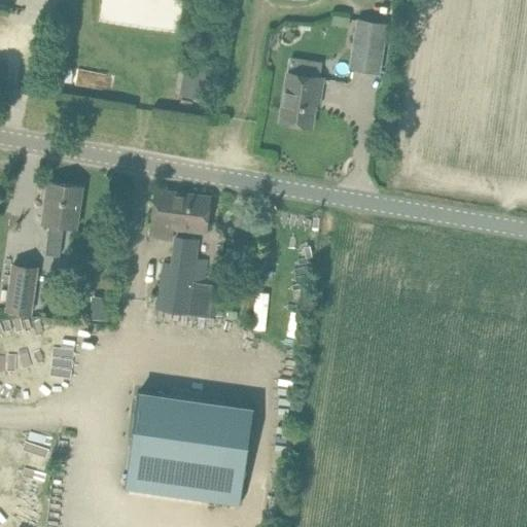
[(387,23),(359,19),(351,66),(380,71),(387,23)]
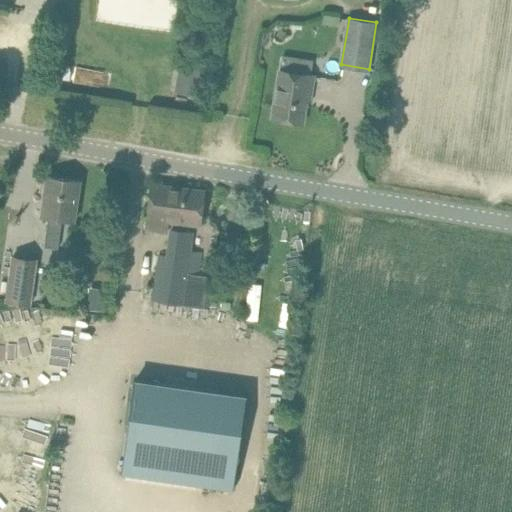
[(275,97),(272,117),(302,122),(307,92),(310,93),(313,77),(310,76),(313,61),(282,56),(280,71),(275,97)]
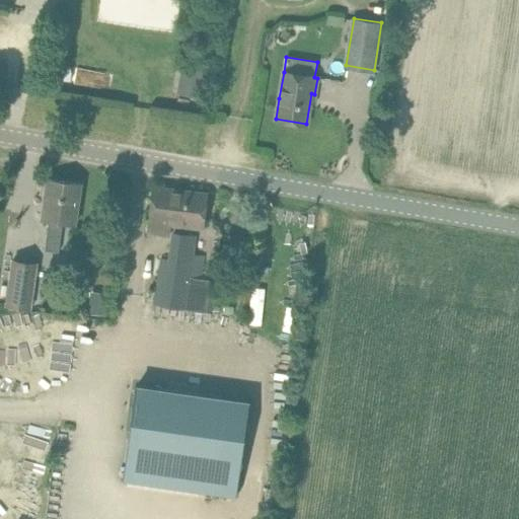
[(204,65),(181,61),(176,93),(199,97),(204,65)]
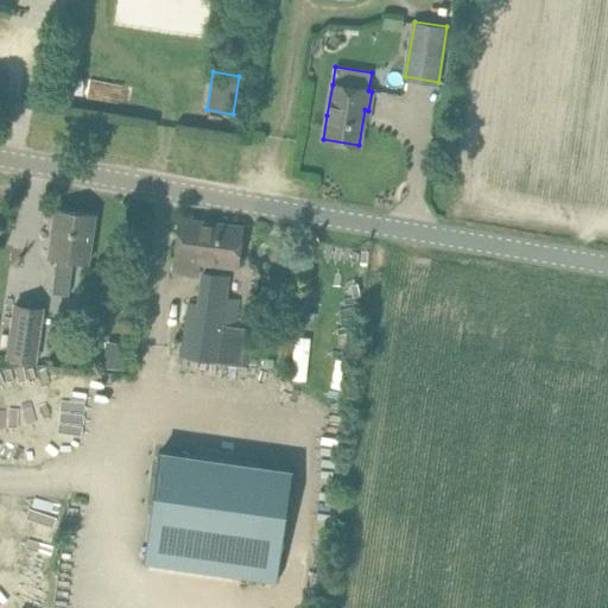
[(54,293),(68,295),(76,238),(92,240),(94,216),(56,210),(50,248),(50,255),(58,257),(54,293)]
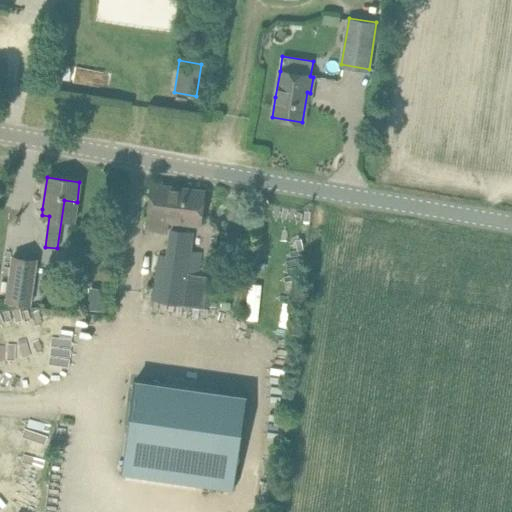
[(149,217),(147,231),(167,233),(168,219),(199,223),(200,211),(203,191),(153,185),(150,205),(149,217)]
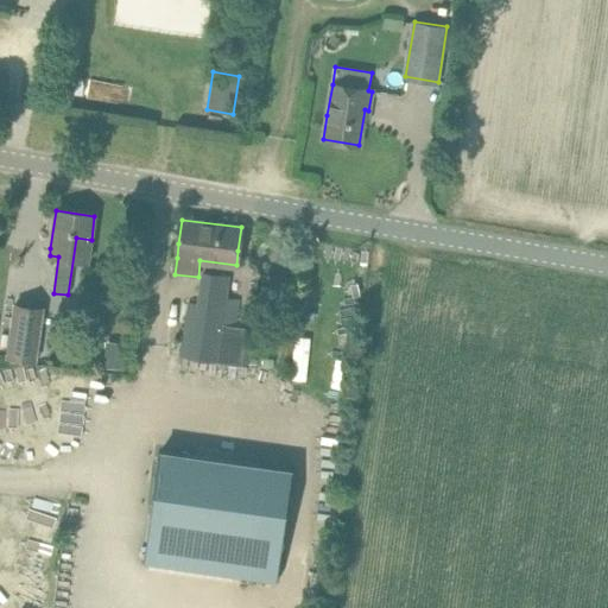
[(84,291),(87,264),(76,263),(75,291),(84,291)]
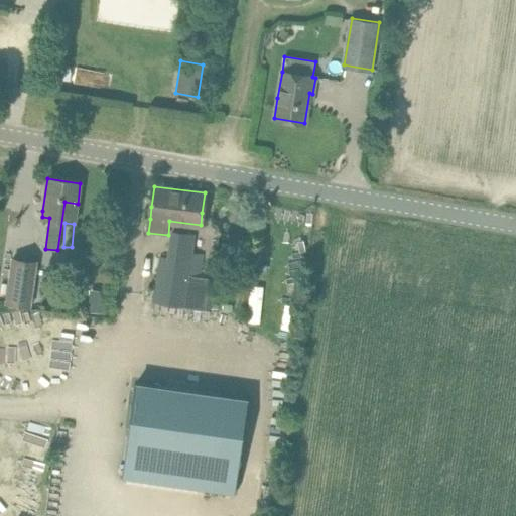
[(195,235),(170,232),(163,287),(156,286),(154,303),(209,310),(213,281),(194,278),(197,261),(190,261),(195,235)]
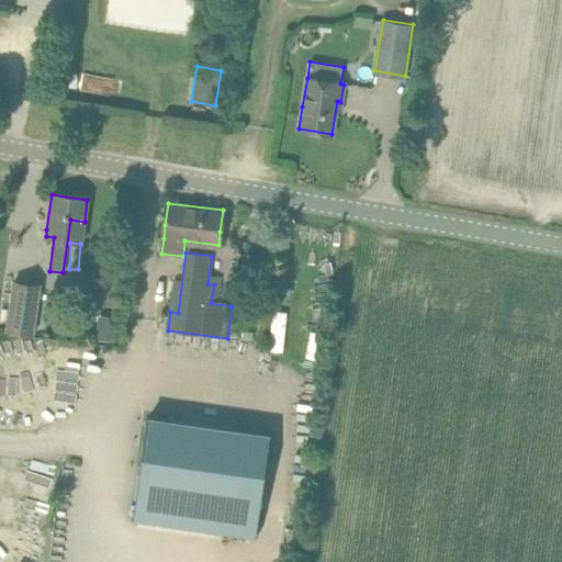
[(33,333),(40,285),(13,282),(7,329),(33,333)]
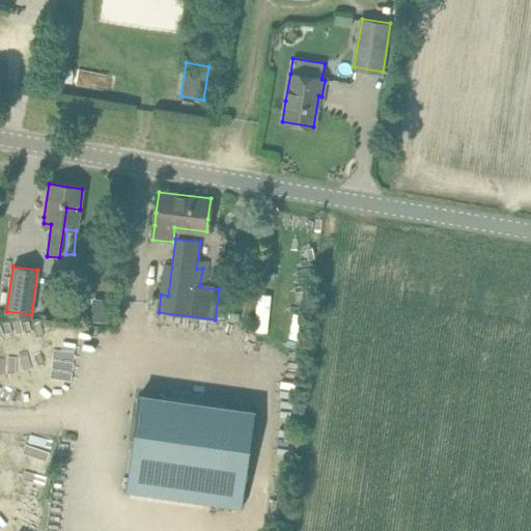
[(127,488),(126,492),(128,492),(128,490),(240,506),(240,507),(242,508),(242,506),(241,506),(254,414),(256,409),(254,409),(254,410),(140,394),(127,488)]
